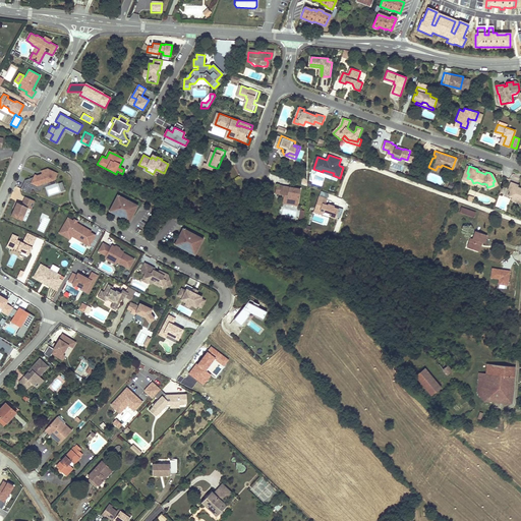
[(24,180),(20,188),(30,192),(32,188),(40,192),(42,187),(44,182),(54,179),(57,173),(51,170),(42,174),(43,176),(40,177),(35,174),(34,176),(31,183),(24,180)]
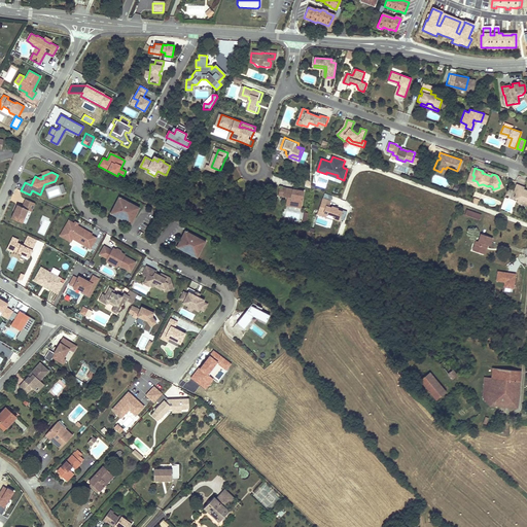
[(56,185),(55,181),(44,184),(42,189),(56,185)]
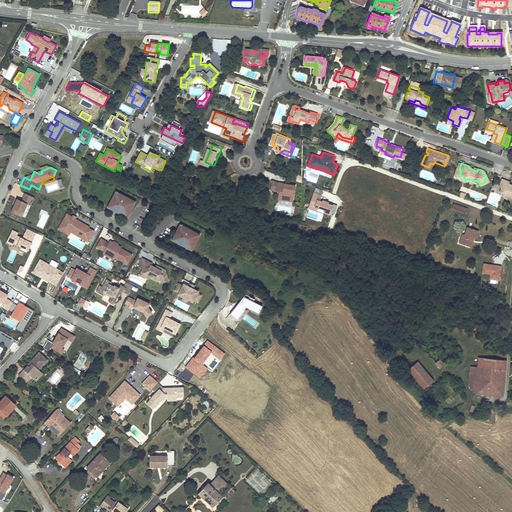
[(511,184),(507,183),(508,181),(501,178),(499,187),(501,187),(499,192),(504,193),(511,196),(511,184)]
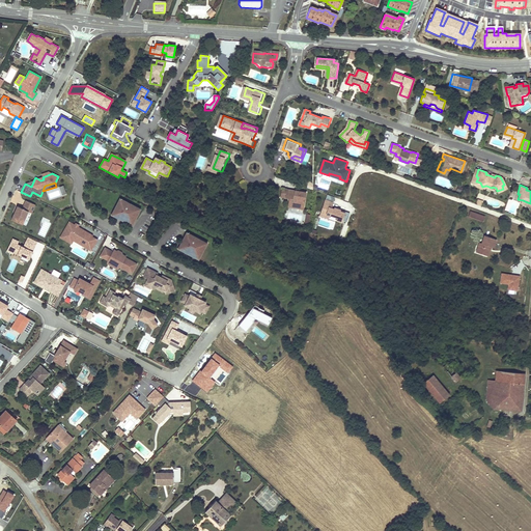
[(308,193),(289,190),(286,201),(290,202),(290,206),(297,208),(296,212),(304,214),(308,193)]
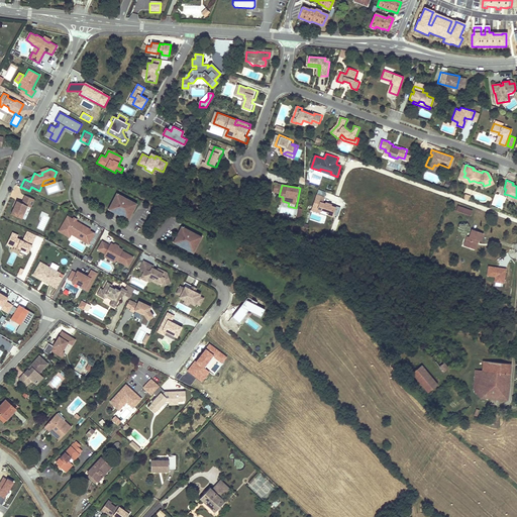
[(133,205),(134,202),(126,198),(126,199),(123,198),(123,197),(116,193),(109,206),(119,212),(118,214),(126,218),(127,215),(129,216),(135,206),(133,205)]
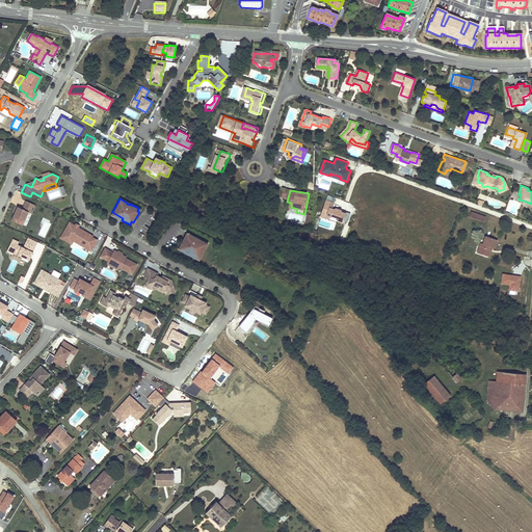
[(352,213),(346,211),(345,212),(343,211),(343,210),(337,208),(337,209),(334,209),(336,203),(328,200),(324,213),(333,215),(340,218),(339,220),(344,222),(345,220),(349,221),(352,213)]
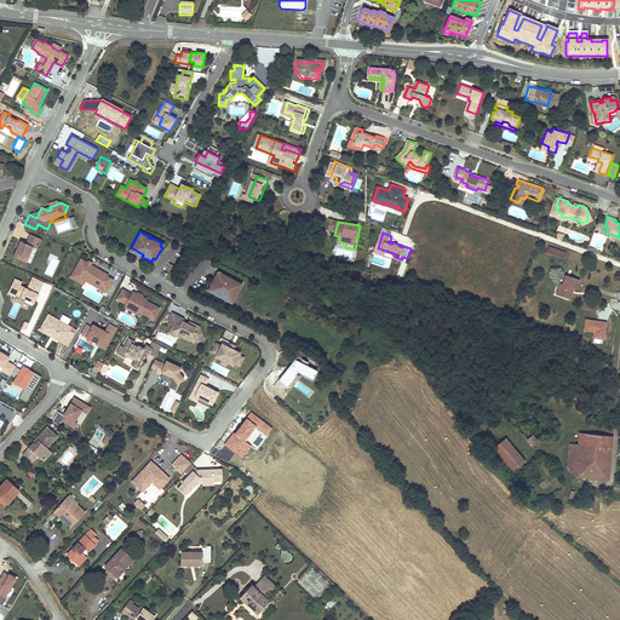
[(41,239),(29,234),(26,244),(19,241),(13,257),(27,262),(33,247),(36,248),(41,239)]
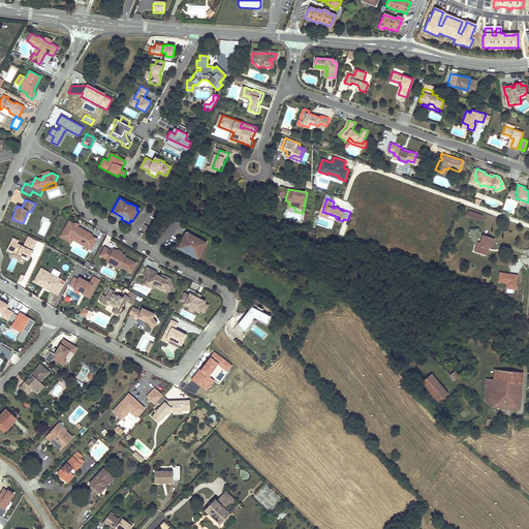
[(481,222),(484,217),(469,211),(467,217),(481,222)]
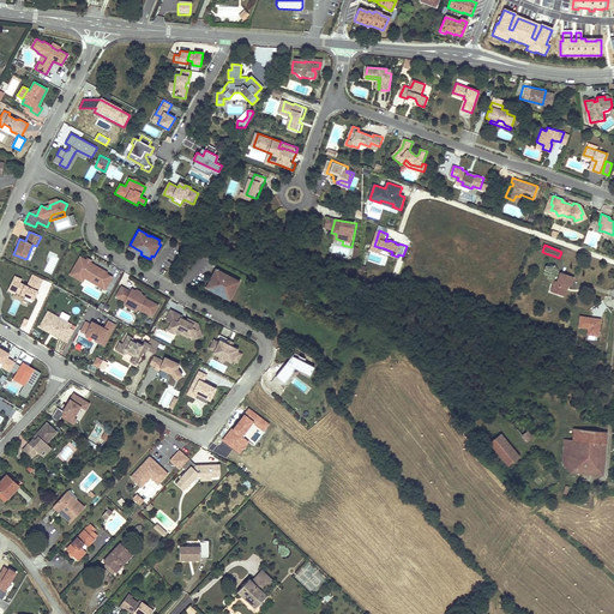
[(86,260),(79,257),(68,275),(76,278),(78,274),(85,277),(96,283),(95,284),(104,290),(112,277),(106,274),(107,272),(101,269),(100,270),(97,269),(97,266),(89,262),(89,264),(85,262),(86,260)]
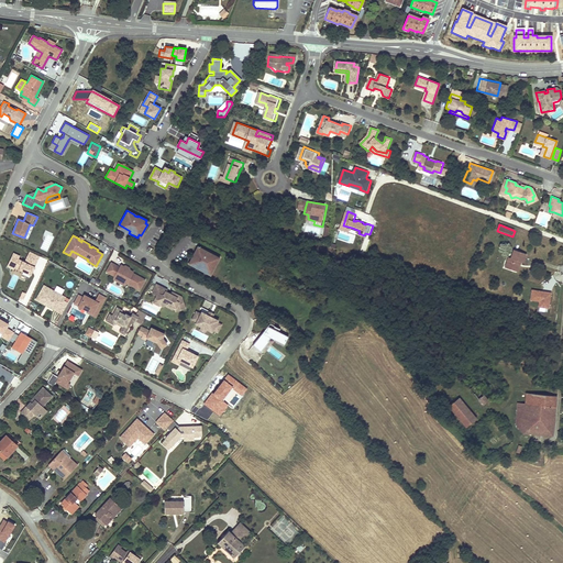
[(212,272),(218,261),(216,260),(217,256),(208,252),(208,253),(205,252),(205,251),(197,246),(189,262),(200,267),(199,269),(208,274),(209,271),(212,272)]
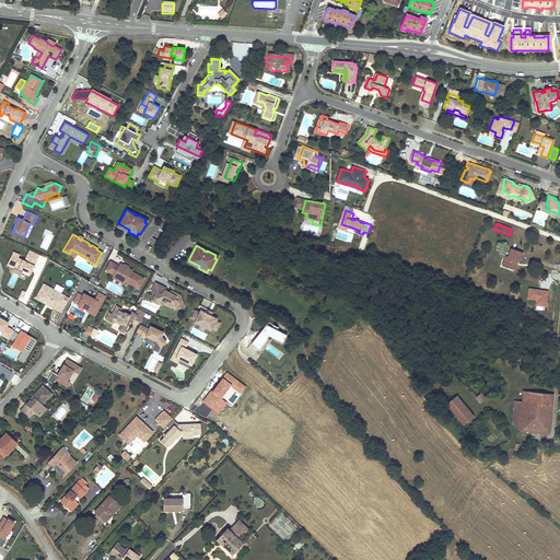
[(21,255),(14,252),(7,267),(32,278),(42,257),(31,252),(25,263),(19,259),(21,255)]
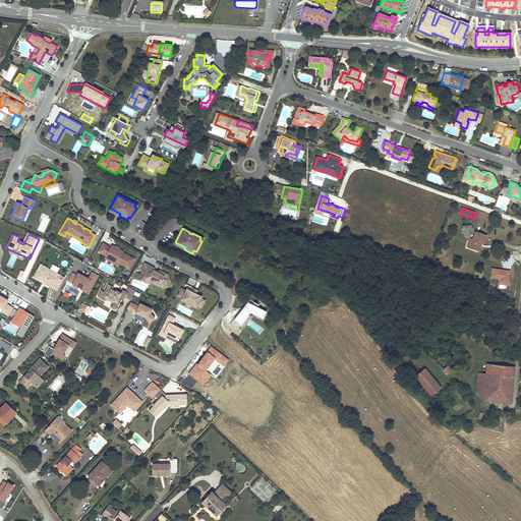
[(483,246),(486,238),(475,234),(472,241),(470,241),(466,250),(476,254),(476,251),(479,245),(481,245),(483,246)]
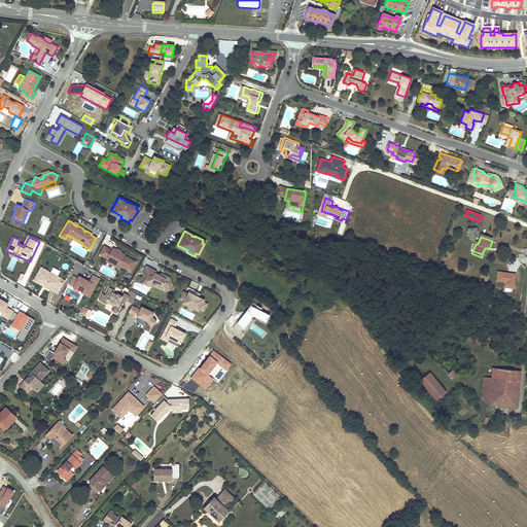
[(104,246),(99,254),(107,258),(108,257),(118,264),(118,265),(130,272),(136,261),(124,255),(125,254),(119,251),(116,250),(113,248),(111,250),(104,246)]
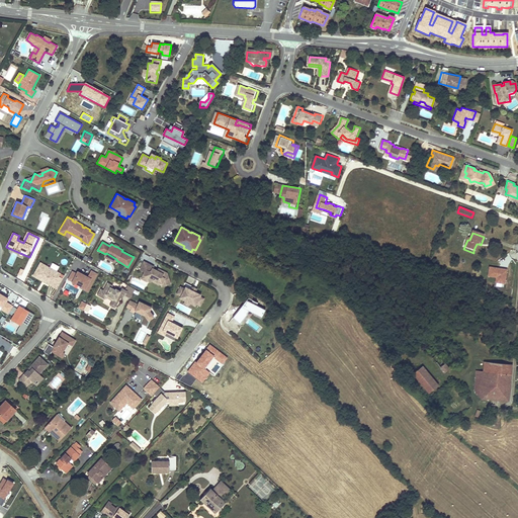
[(106,253),(105,254),(104,257),(114,263),(116,260),(116,259),(106,253)]
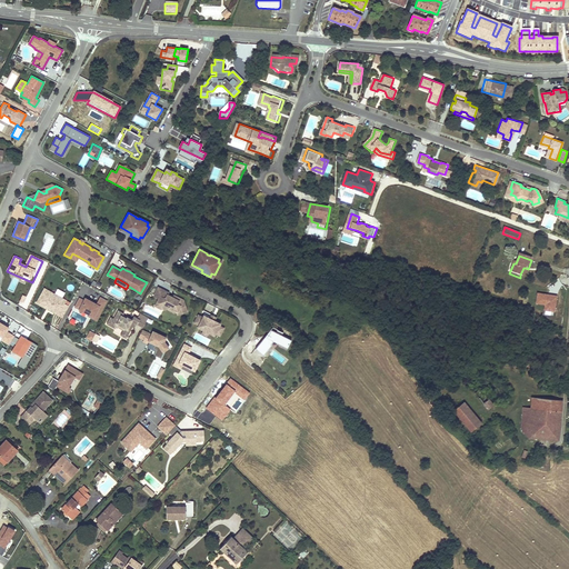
[(187,311),(182,300),(177,297),(176,299),(172,298),(167,295),(168,292),(158,287),(153,296),(159,298),(157,301),(161,303),(163,308),(168,307),(173,310),(173,309),(177,311),(178,313),(187,311)]
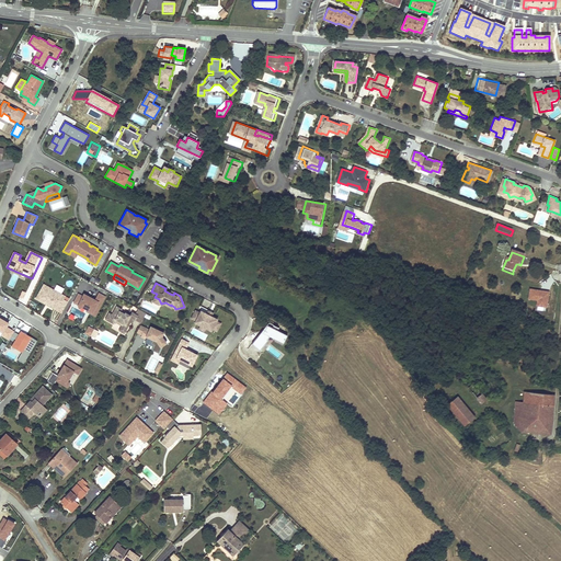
[(63,299),(65,296),(43,285),(35,298),(46,305),(47,302),(54,307),(53,308),(61,312),(68,302),(63,299)]
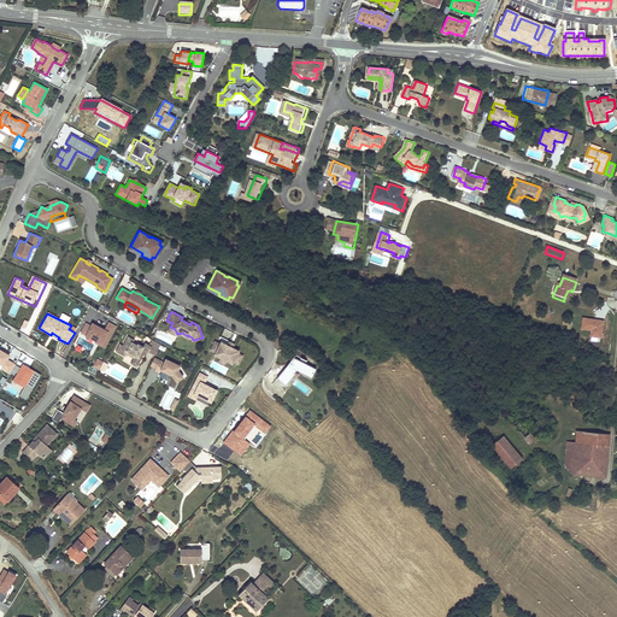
[(605,321),(582,318),(581,329),(591,331),(589,336),(603,338),(605,321)]
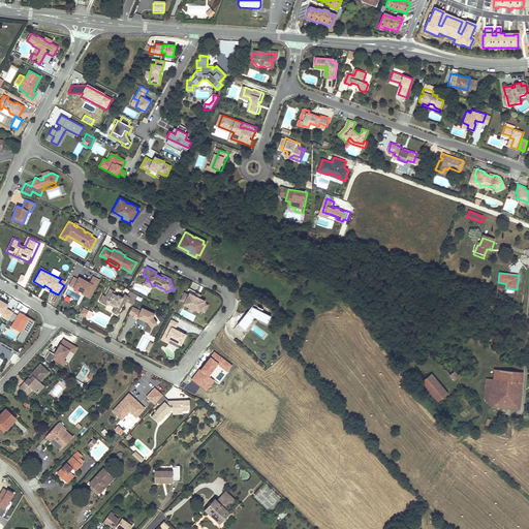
[(93,290),(98,280),(92,277),(89,283),(83,280),(82,282),(78,280),(73,278),(69,285),(73,287),(74,289),(76,289),(82,291),(81,293),(84,294),(84,293),(87,294),(90,288),(93,290)]
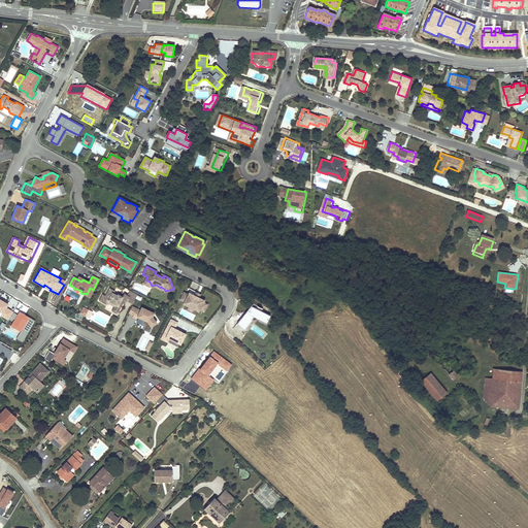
[(84,293),(84,294),(89,297),(93,290),(90,288),(87,294),(84,293)]
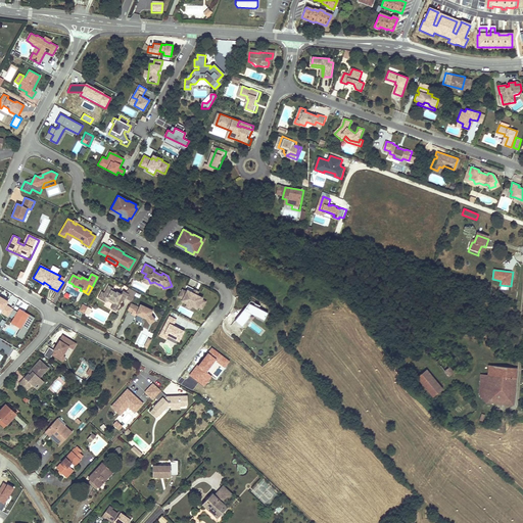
[(113,290),(108,287),(104,295),(102,294),(99,300),(107,304),(108,302),(114,305),(114,306),(119,308),(122,301),(121,300),(122,298),(123,299),(124,297),(131,301),(135,293),(129,290),(127,293),(124,292),(122,295),(117,293),(116,294),(112,292),(113,290)]
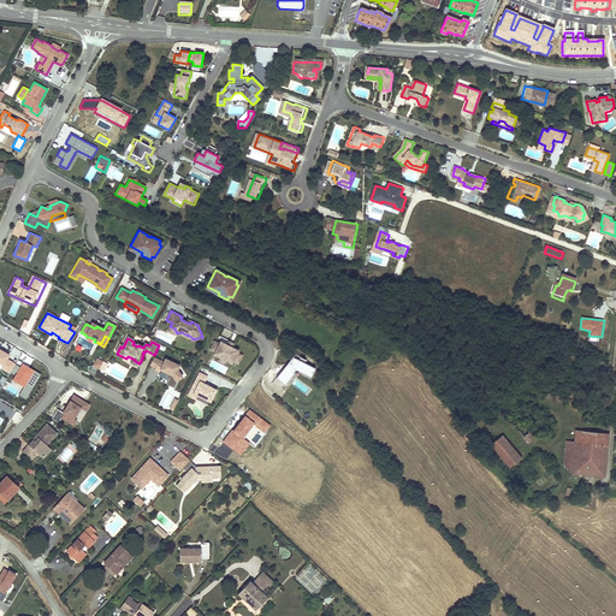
[(238,350),(232,347),(234,345),(227,342),(226,344),(220,341),(219,343),(214,341),(209,349),(214,353),(213,354),(220,357),(221,354),(226,356),(225,360),(232,363),(232,361),(238,365),(243,355),(237,353),(238,350)]
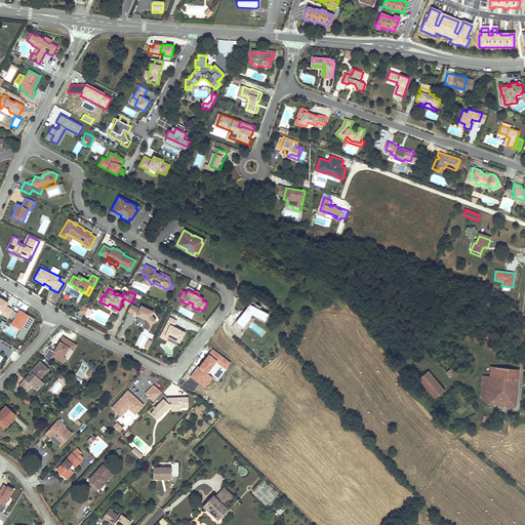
[(9,303),(0,297),(0,314),(8,319),(13,311),(6,307),(9,303)]
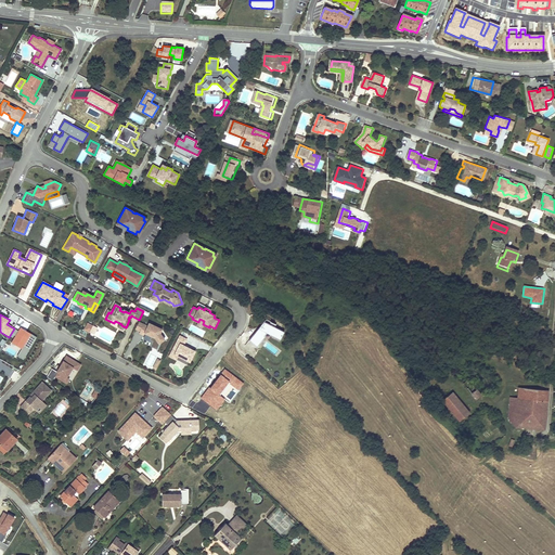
[(253,335),(249,339),(256,346),(267,332),(274,336),(273,336),(280,339),(283,331),(274,327),(275,324),(270,322),(269,324),(263,322),(260,330),(253,335)]
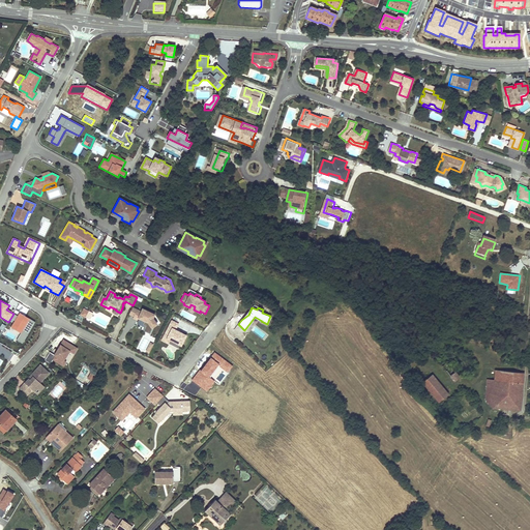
[(152,318),(154,315),(142,308),(141,312),(137,310),(134,317),(133,318),(137,320),(138,318),(144,321),(142,325),(145,326),(143,331),(149,334),(152,327),(156,324),(152,318)]
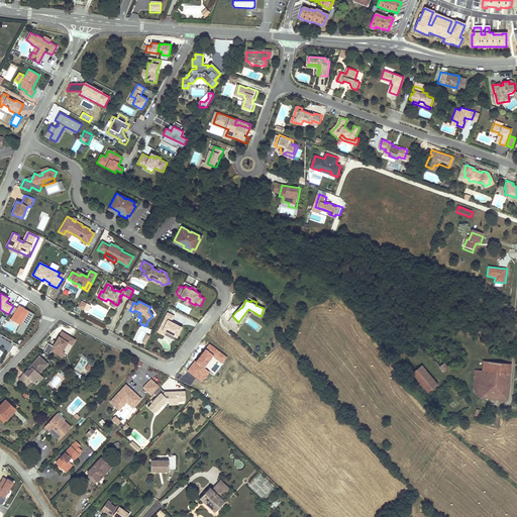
[(29,312),(20,307),(12,321),(21,326),(29,312)]
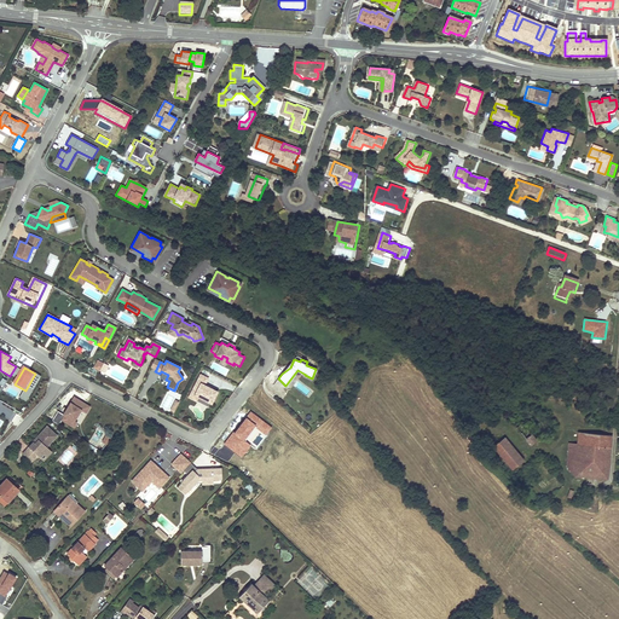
[(209,408),(217,392),(204,385),(208,379),(201,375),(189,397),(209,408)]
